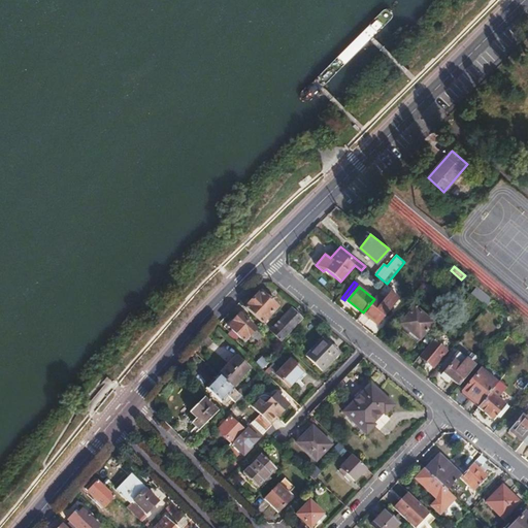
[(374,299),(363,312),(378,326),(399,300),(391,292),(387,296),(381,291),(375,297),(374,299)]
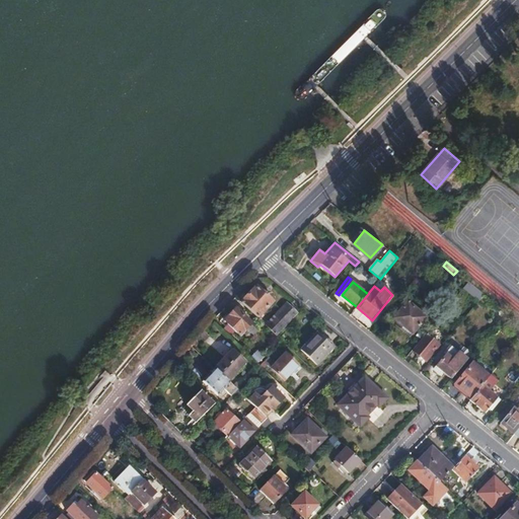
[(255,288),(241,303),(256,318),(272,303),(255,288)]
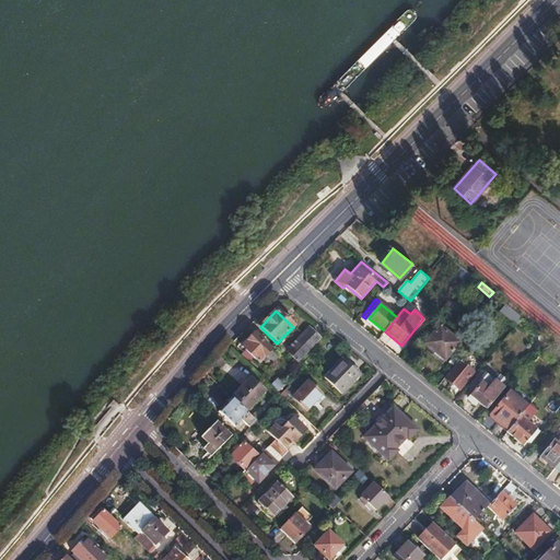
[(440,326),(424,345),(444,361),(461,342),(440,326)]
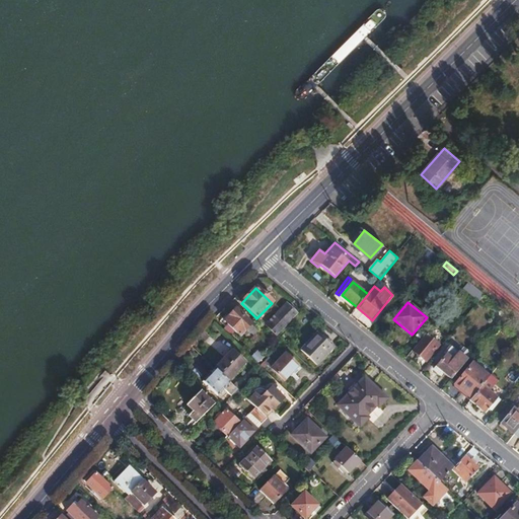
[(265,325),(276,337),(297,314),(286,304),(265,325)]
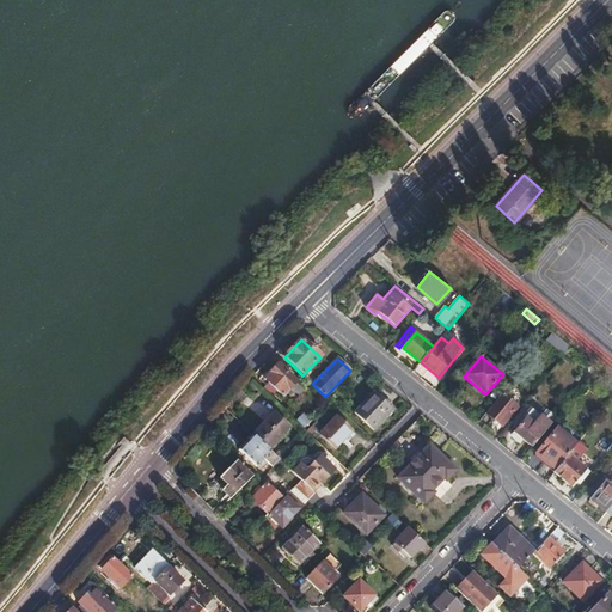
[(277,365),(264,379),(282,396),(295,381),(277,365)]
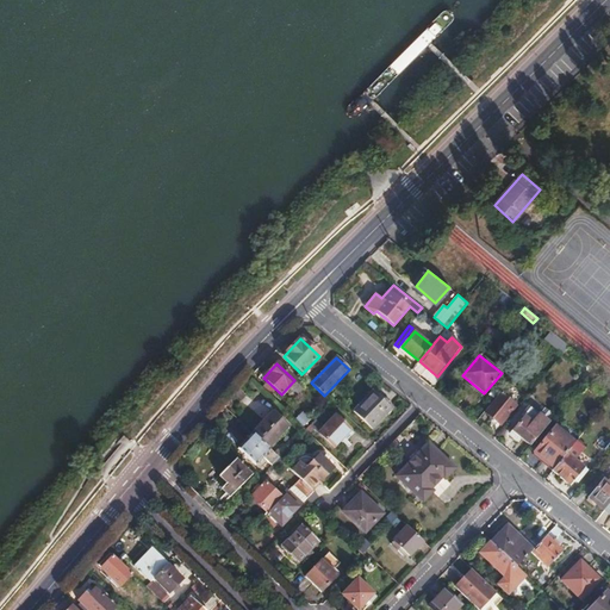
[(373,392),(353,412),(371,429),(391,409),(373,392)]
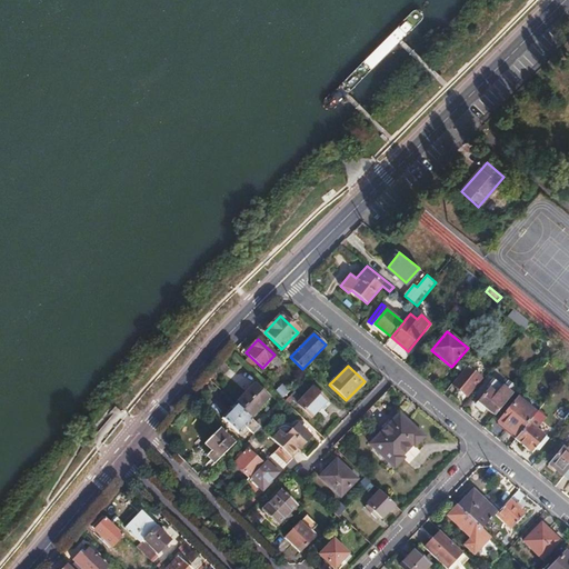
[(467,367),(452,383),(467,396),(481,379),(467,367)]
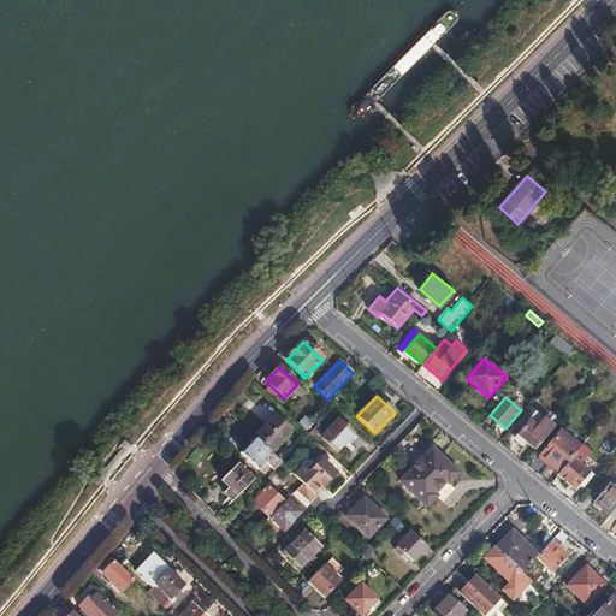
[(526,442),(535,450),(560,419),(555,414),(549,421),(537,412),(515,439),(522,446),(526,442)]
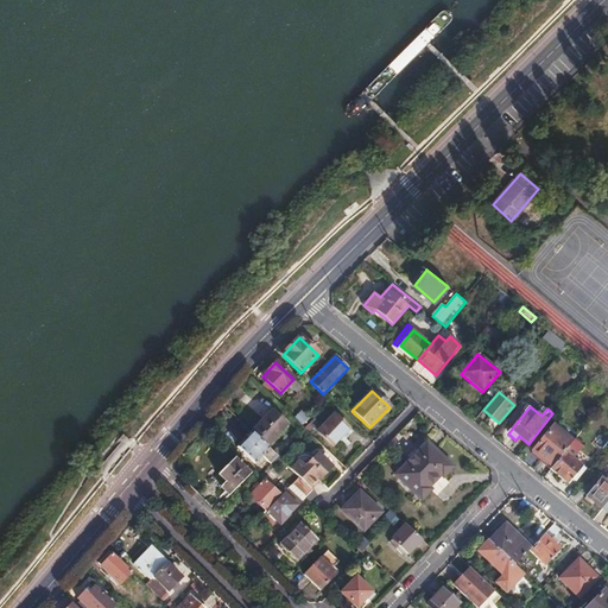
[(302,426),(310,418),(301,410),(293,418),(302,426)]
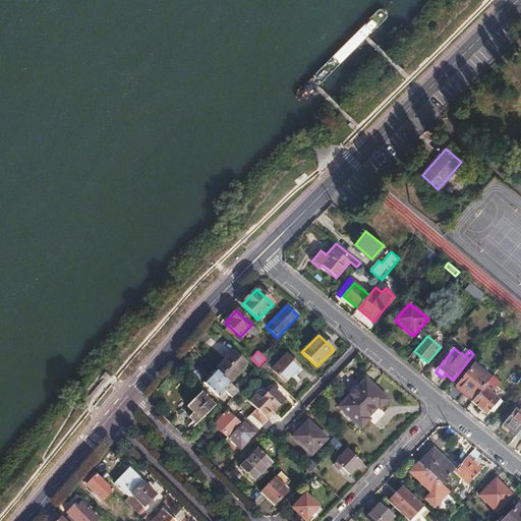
[(232,353),(216,370),(229,383),(244,365),(232,353)]
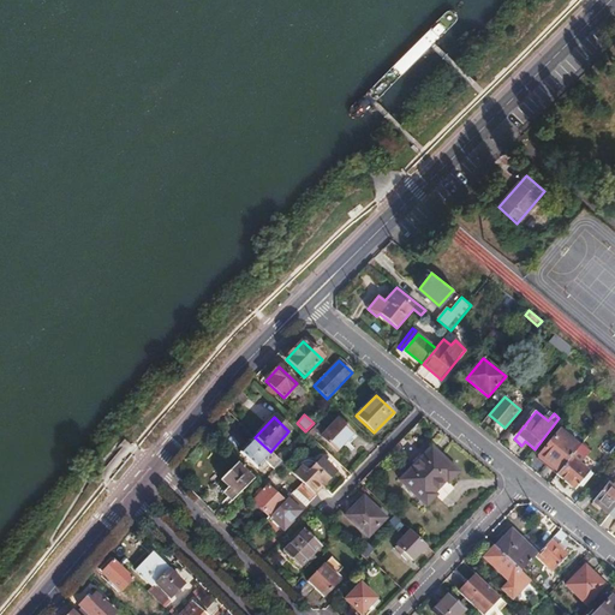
[(338,421),(322,436),(338,451),(353,435),(338,421)]
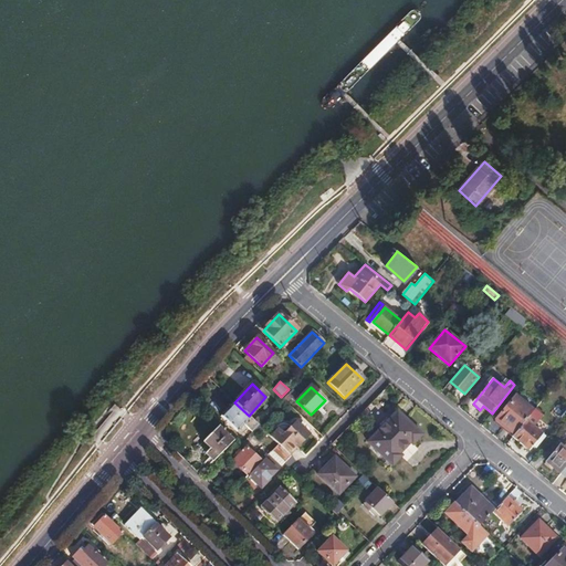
[(293,390),(289,396),(293,400),(297,396),(293,390)]
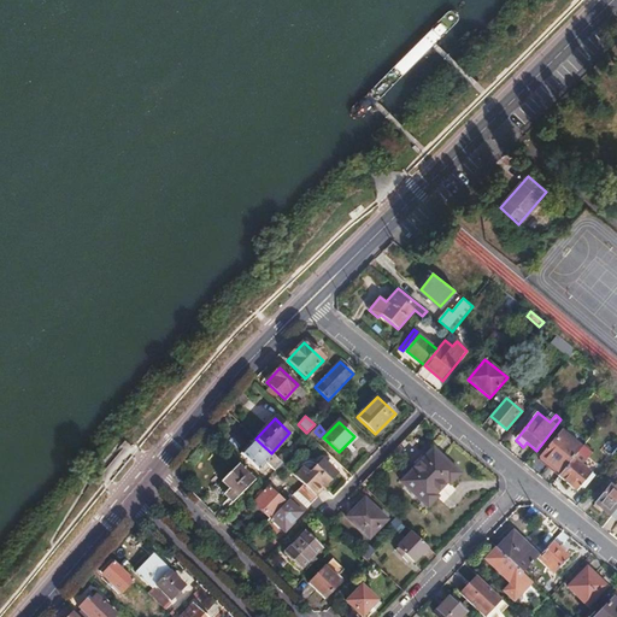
[(541,458),(559,474),(582,447),(563,432),(541,458)]
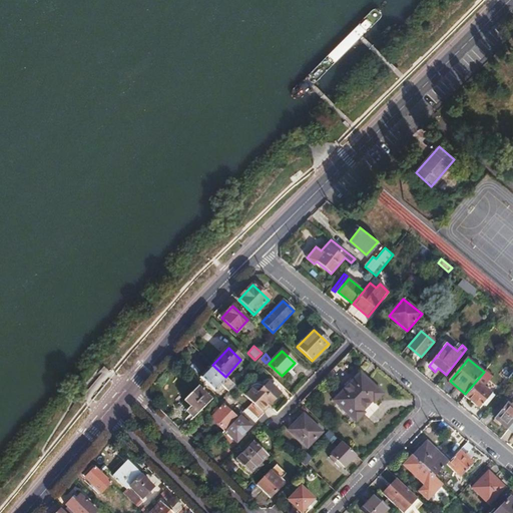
[(225,377),(212,365),(200,378),(211,389),(214,386),(218,389),(221,385),(227,392),(233,385),(225,377)]
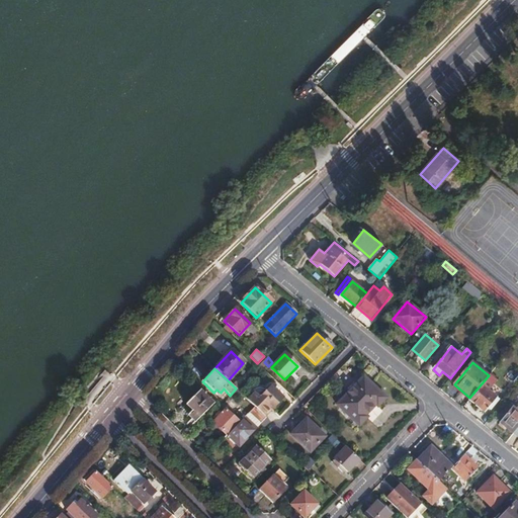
[(469,398),(469,399),(485,412),(497,397),(490,391),(498,380),(490,374),(489,375),(469,398)]
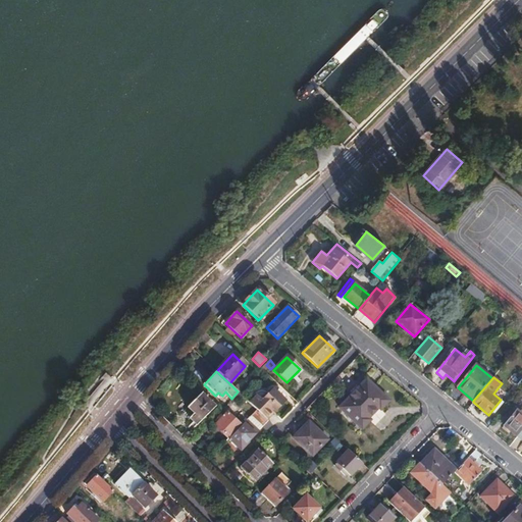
[(366,380),(340,409),(362,430),(370,421),(369,419),(378,409),(380,411),(388,402),(366,380)]
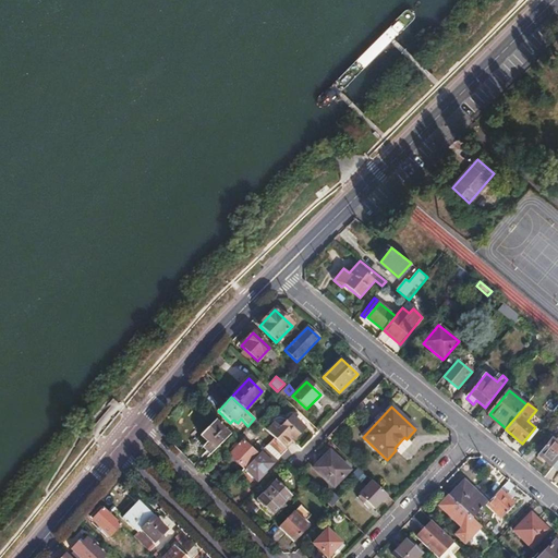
[(292,415),(273,437),(275,438),(287,450),(306,428),(292,415)]
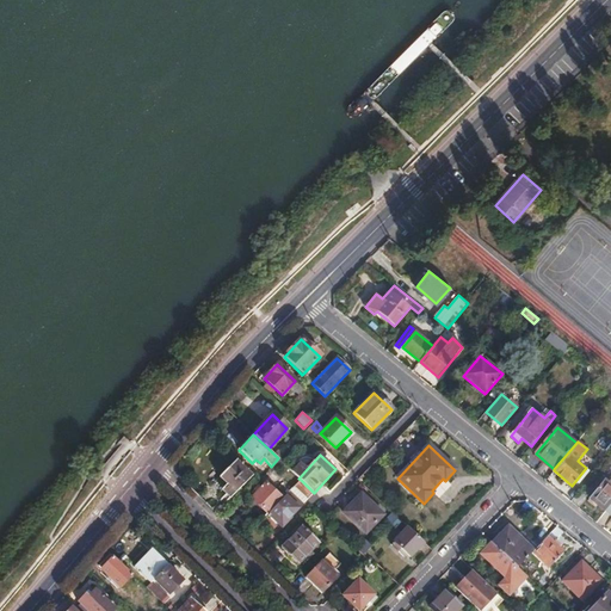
[(271,467),(269,469),(278,479),(288,468),(278,458),(271,467)]
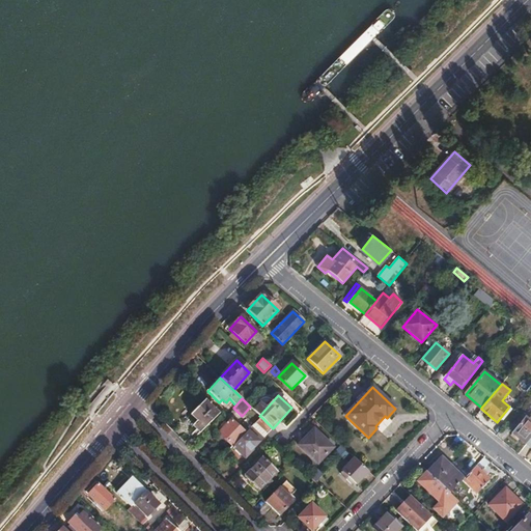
[(205,399),(190,416),(197,421),(192,426),(200,434),(219,413),(205,399)]
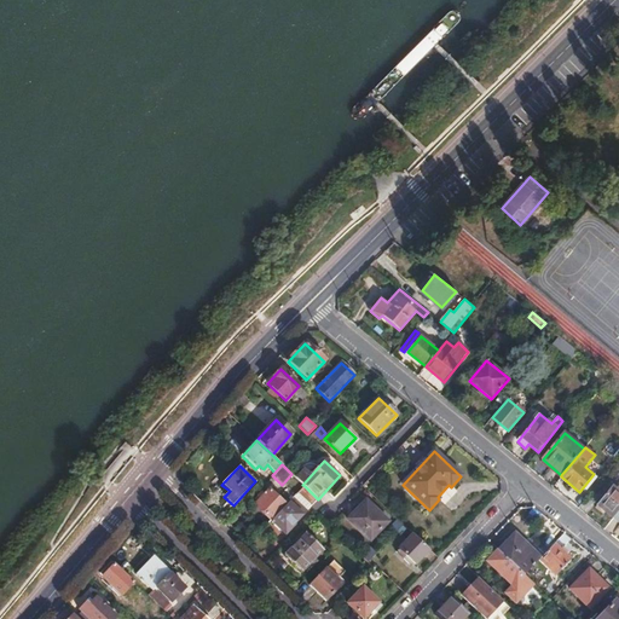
[(318,499),(305,486),(298,495),(311,505),(311,507),(318,499)]
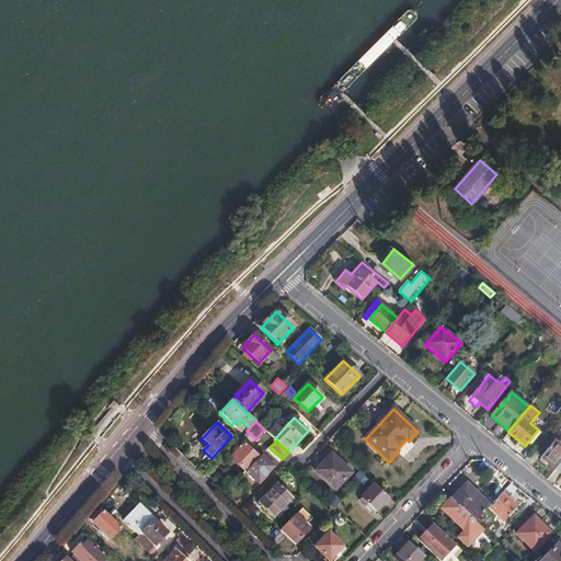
[(542,458),(556,469),(557,467),(560,461),(560,446),(556,442),(542,458)]
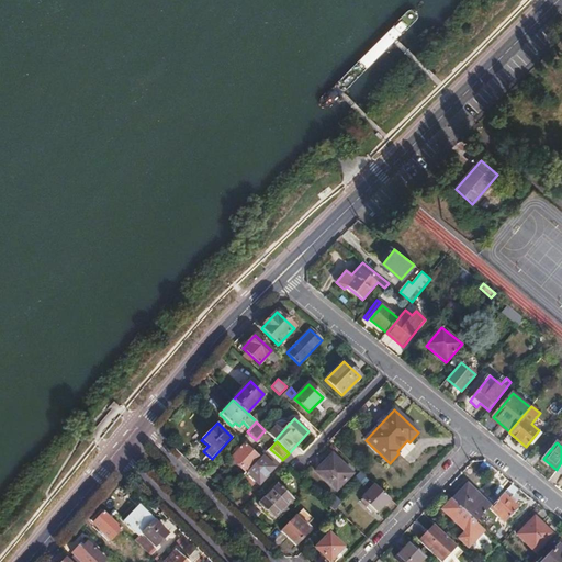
[(231,459),(246,473),(259,460),(244,446),(231,459)]
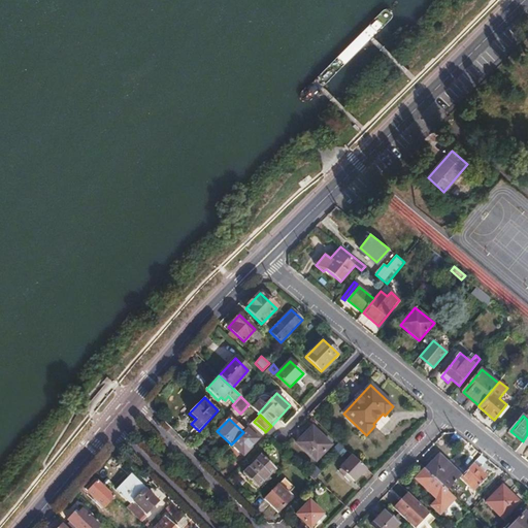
[(254,422),(251,425),(261,435),(265,431),(254,422)]
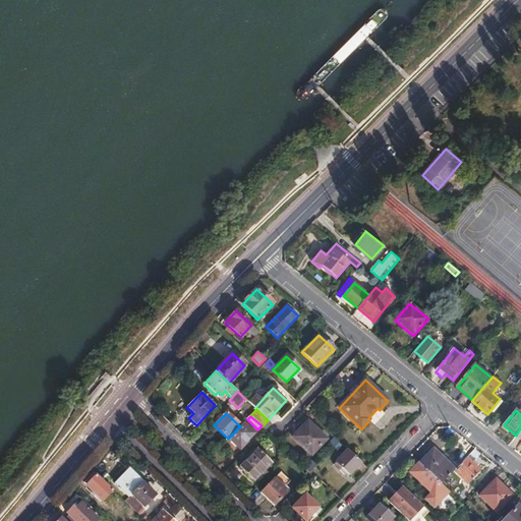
[(240,426),(228,439),(240,450),(255,433),(255,432),(257,429),(247,419),(240,426)]
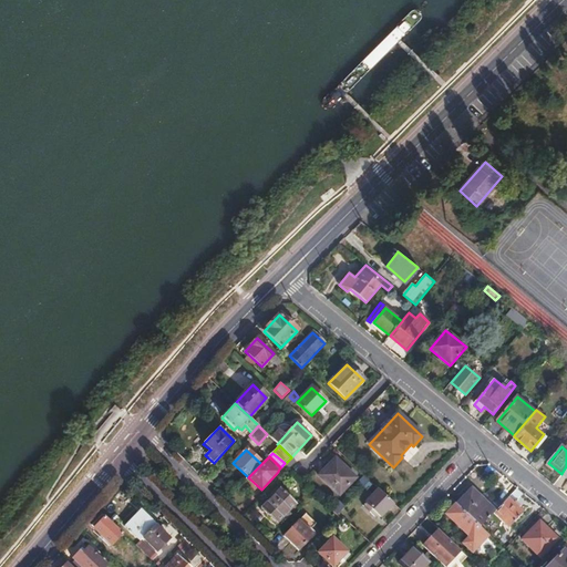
[(334,459),(319,476),(339,495),(356,478),(334,459)]
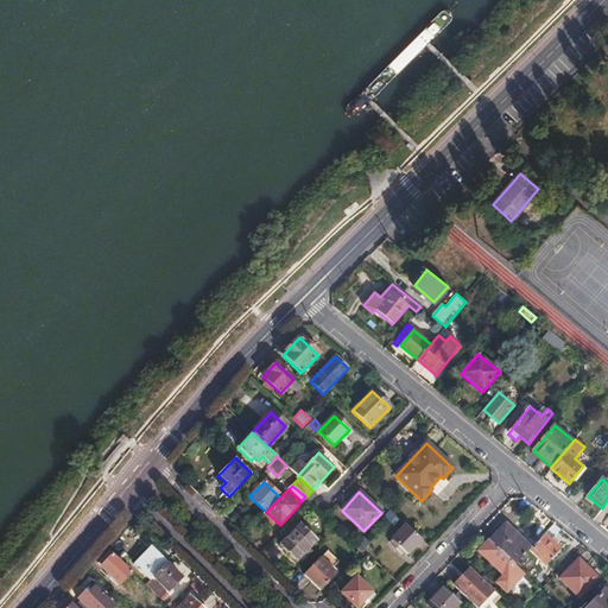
[(381,520),(387,525),(397,515),(391,511),(381,520)]
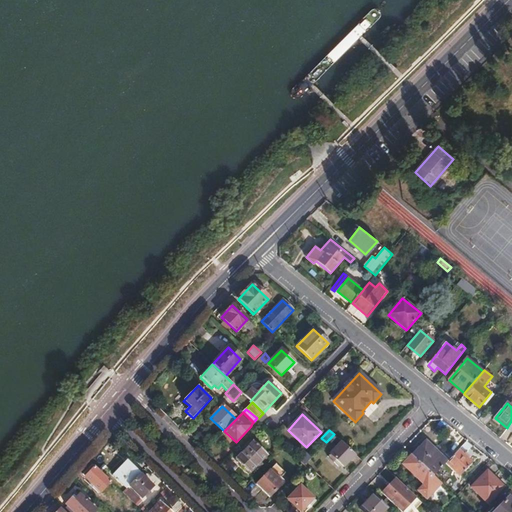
[(253,442),(237,459),(250,473),(267,456),(253,442)]
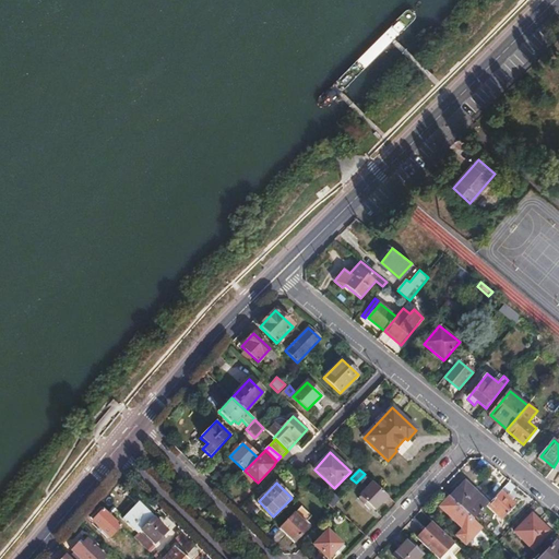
[(376,510),(389,497),(373,483),(358,500),(365,506),(368,502),(376,510)]
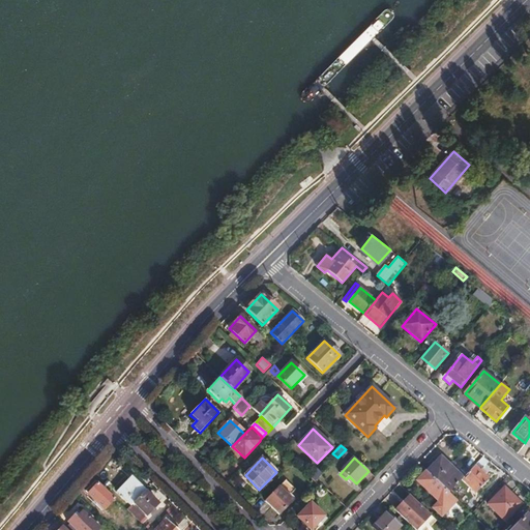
[(441,458),(428,472),(449,493),(462,479),(463,478),(457,473),(441,458)]
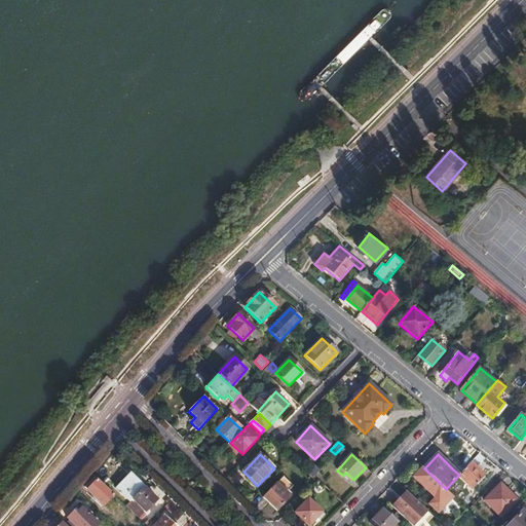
[(484,476),(471,463),(464,470),(459,475),(458,476),(473,489),(484,476)]
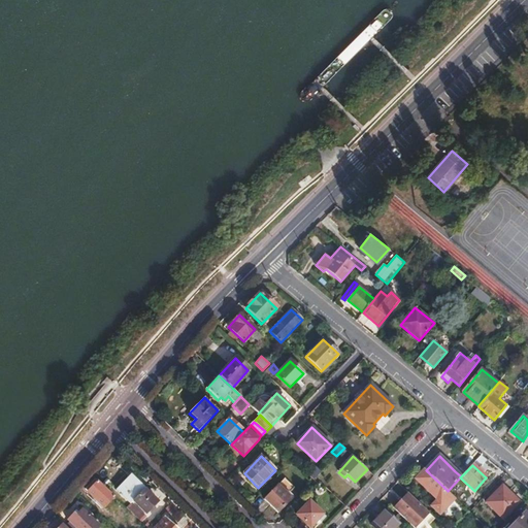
[(461,466),(455,471),(461,476),(466,471),(461,466)]
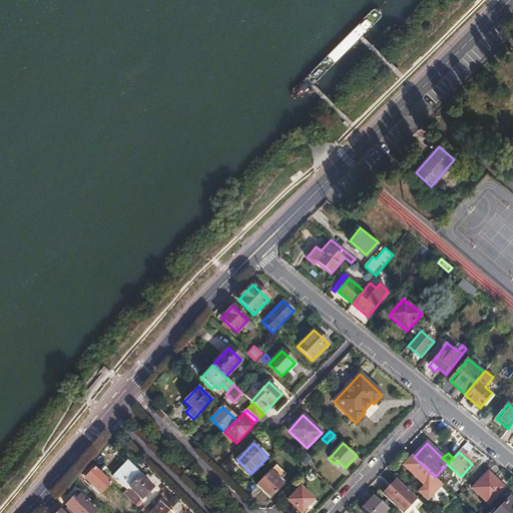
[(307,454),(300,461),(305,466),(312,459),(307,454)]
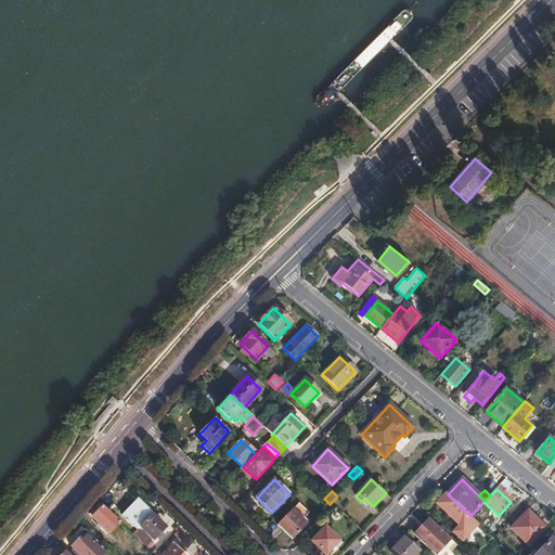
[(470,516),(448,494),(438,504),(461,525),(455,531),(463,539),(478,524),(470,516)]
